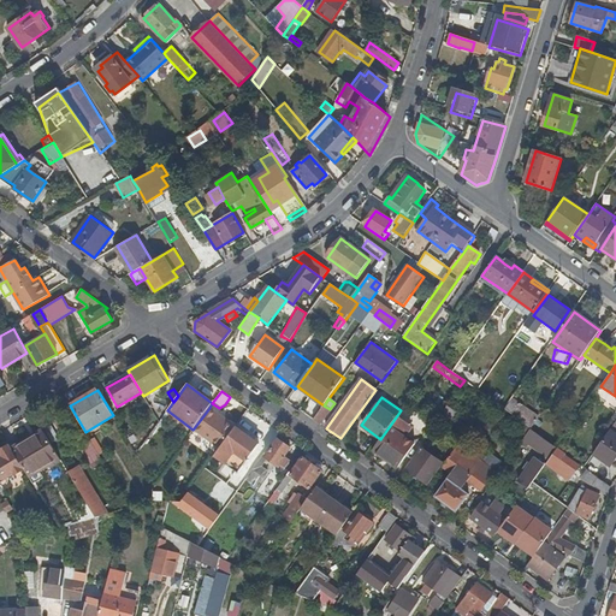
[(525,410),(511,401),(504,410),(517,420),(525,410)]
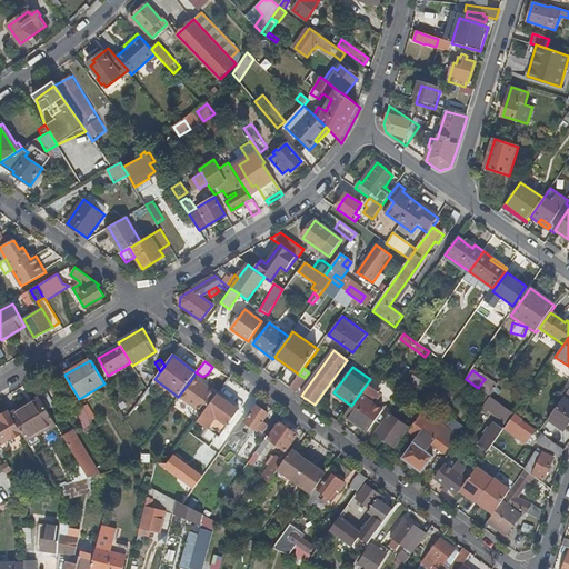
[(302,381),(305,378),(299,375),(289,388),(296,392),(303,382),(302,381)]
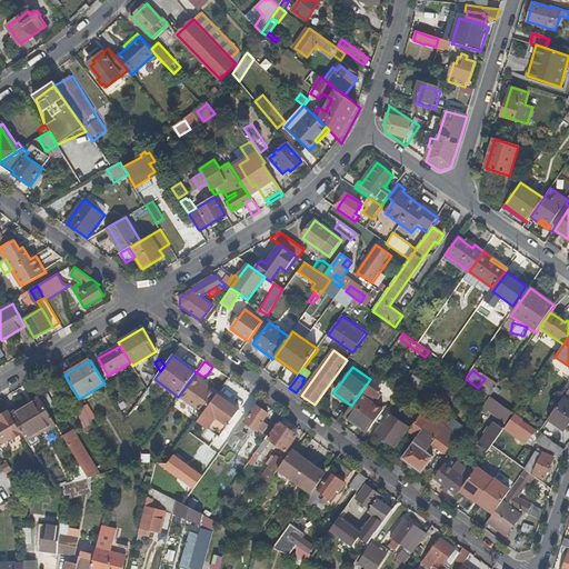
[(187,419),(195,426),(198,421),(218,395),(193,377),(179,396),(185,400),(188,396),(199,402),(187,419)]
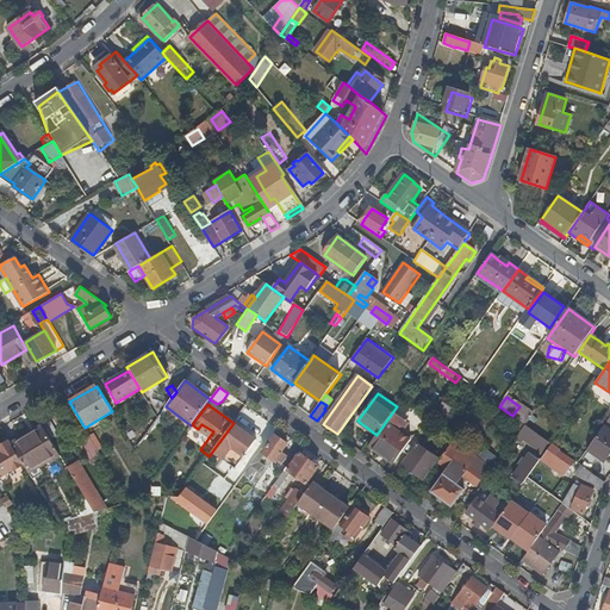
[(443,404),(433,418),(442,424),(452,410),(443,404)]
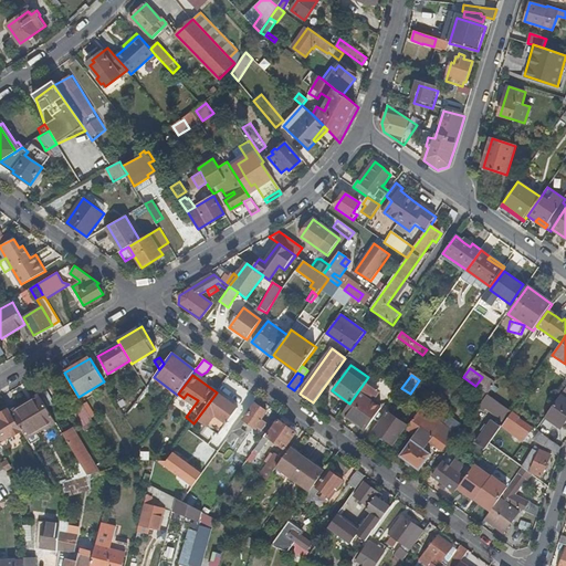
[(482,377),(475,386),(488,395),(494,386),(482,377)]
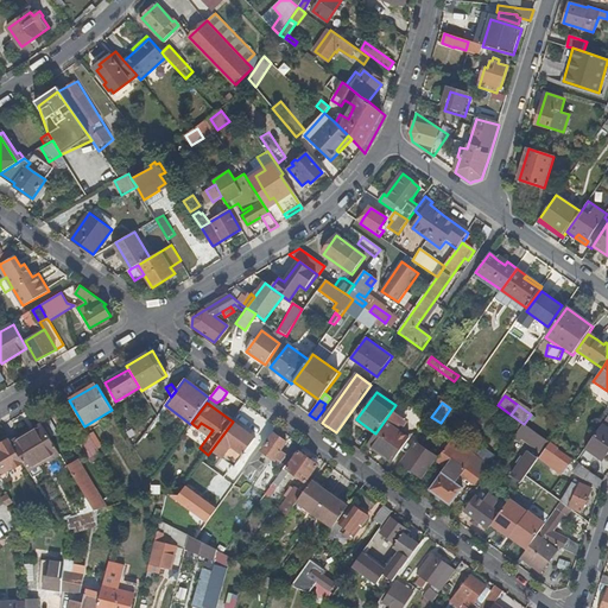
[(406,420),(393,411),(369,443),(396,463),(412,439),(399,430),(406,420)]
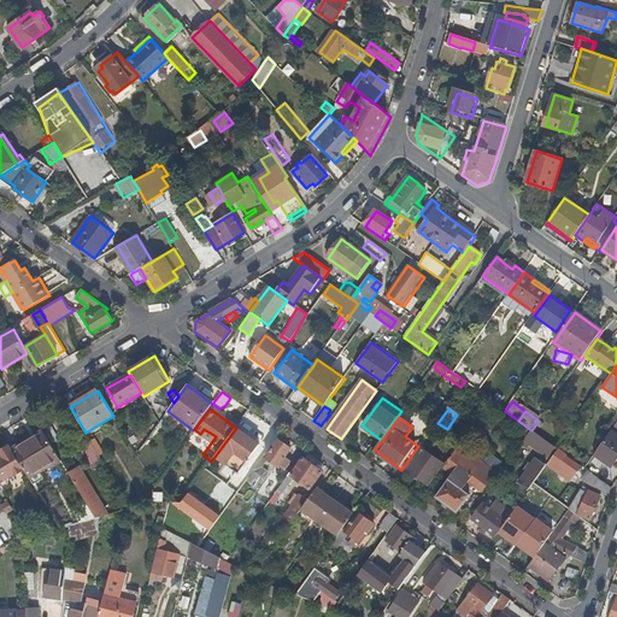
[(616,423),(595,454),(610,465),(616,456),(616,423)]
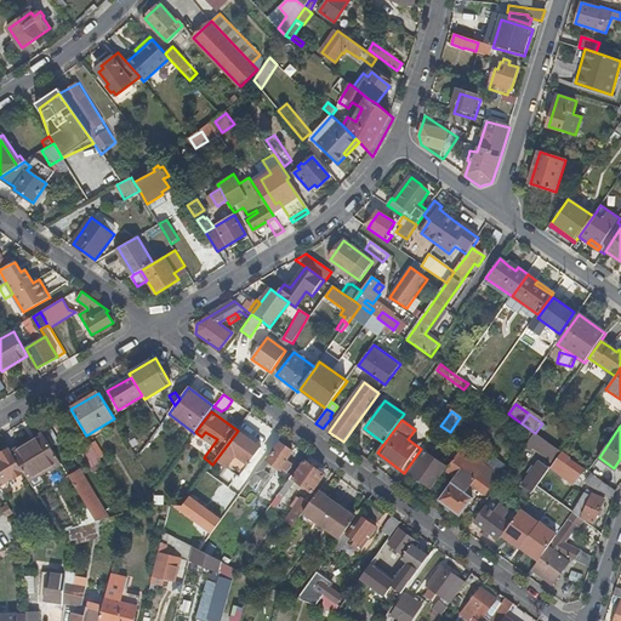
[(520,440),(527,444),(535,433),(528,428),(520,440)]
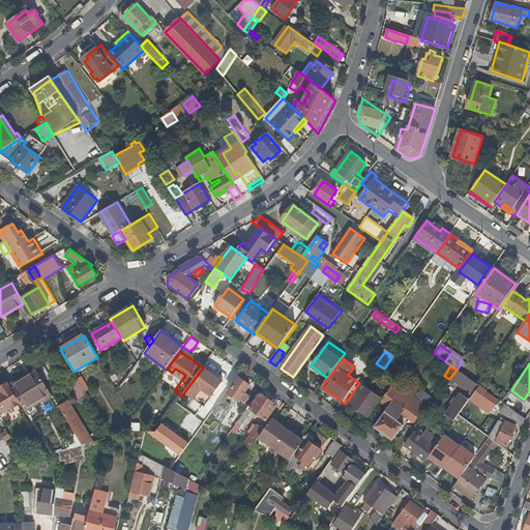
[(184,392),(194,400),(202,389),(212,396),(223,382),(203,367),(184,392)]
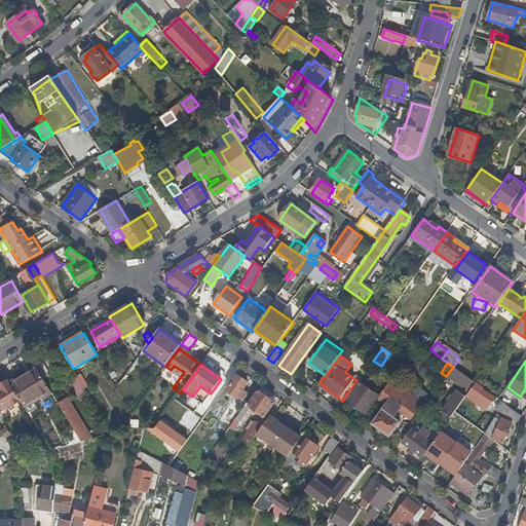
[(224,375),(231,380),(238,370),(232,365),(224,375)]
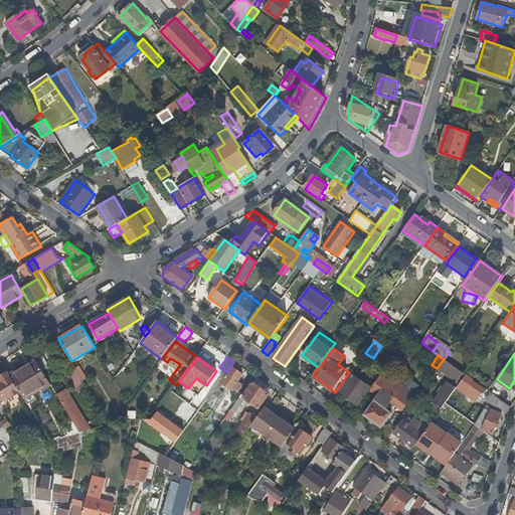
[(453,383),(457,387),(466,375),(444,359),(437,368),(434,373),(439,376),(443,369),(448,373),(449,371),(457,377),(453,383)]
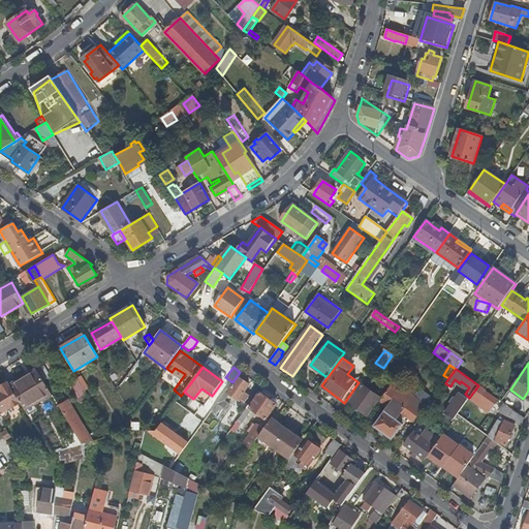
[(37,370),(10,386),(21,404),(25,410),(42,401),(42,402),(53,396),(37,370)]
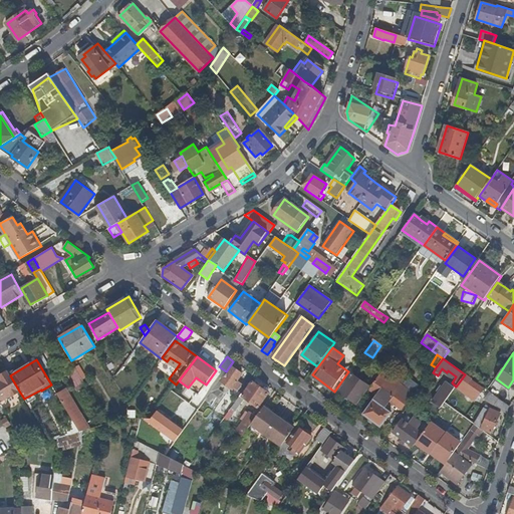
[(370,377),(375,380),(381,372),(370,365),(366,371),(372,375),(370,377)]
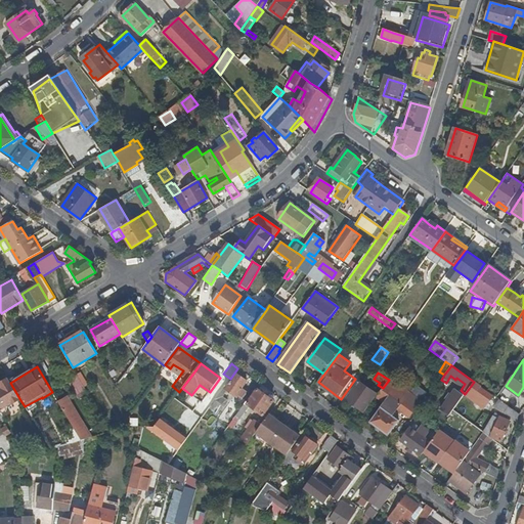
[(85,397),(89,394),(86,389),(85,390),(80,383),(82,382),(78,375),(73,378),(85,397)]
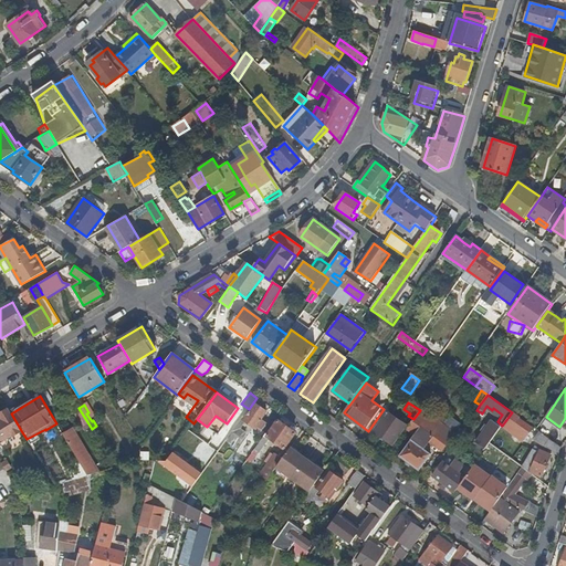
[(244,419),(242,418),(227,440),(236,448),(247,433),(241,429),(247,421),(255,428),(257,426),(262,429),(266,422),(261,419),(266,412),(255,405),(244,419)]
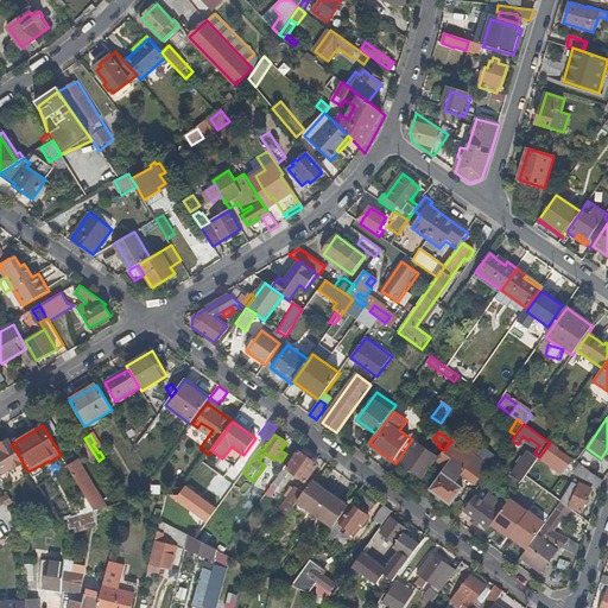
[(0,449),(1,451),(0,451),(0,475),(5,473),(10,480),(19,474),(16,469),(24,464),(12,444),(10,439),(0,444),(0,449)]
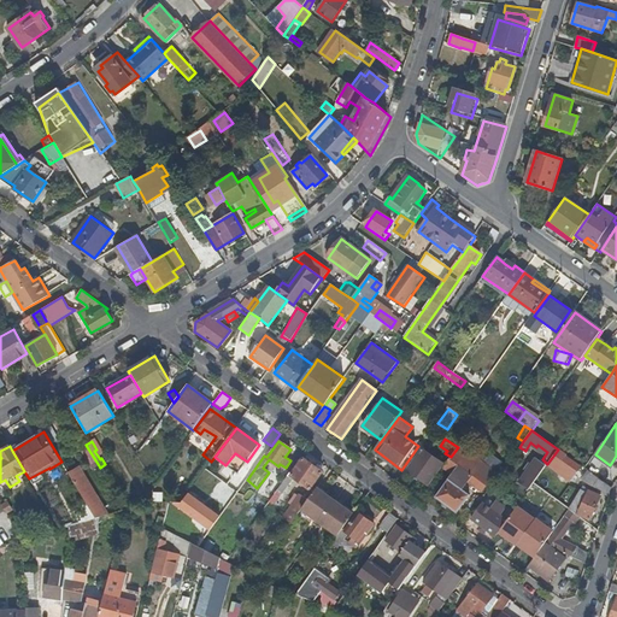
[(495,474),(458,447),(451,457),(444,468),(453,475),(436,498),(457,513),(469,497),(462,489),(468,481),(482,492),(495,474)]
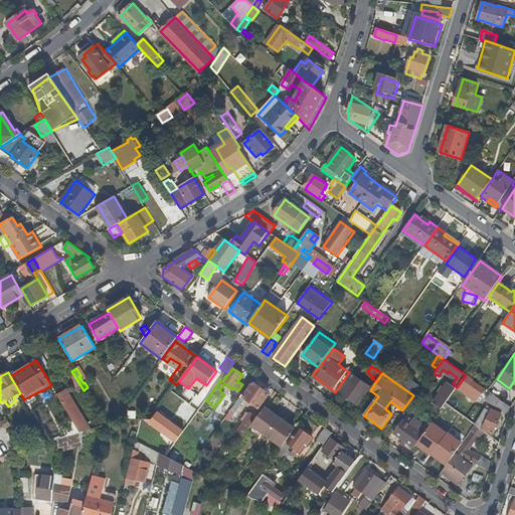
[(352,375),(339,392),(356,405),(369,388),(352,375)]
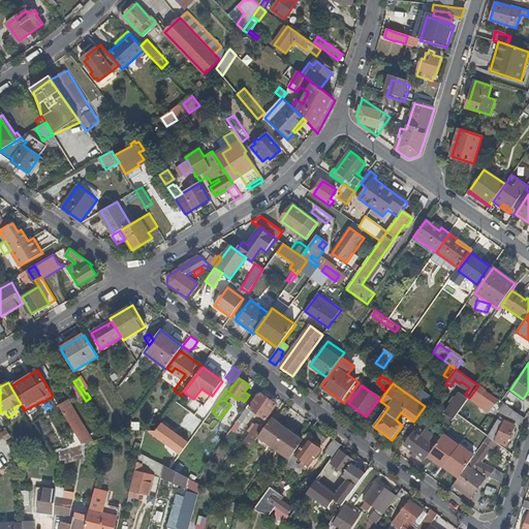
[(485,391),(485,390),(478,385),(469,398),(489,412),(497,400),(485,391)]
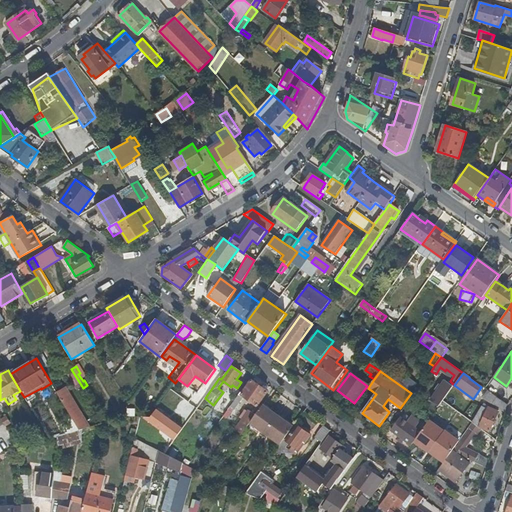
[(195,376),(187,386),(198,394),(205,383),(195,376)]
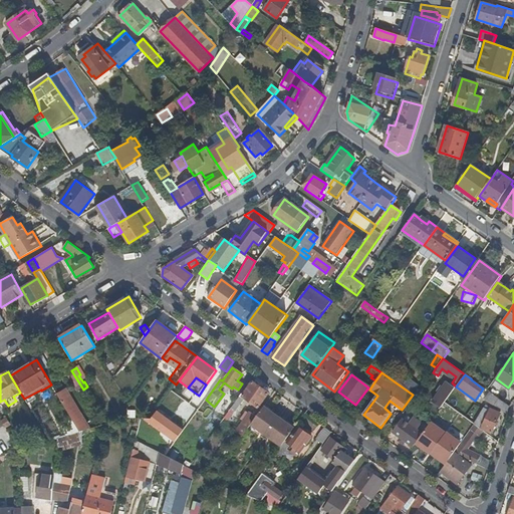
[(243,397),(241,395),(229,412),(233,415),(236,411),(245,399),(259,408),(269,394),(253,382),(243,397)]
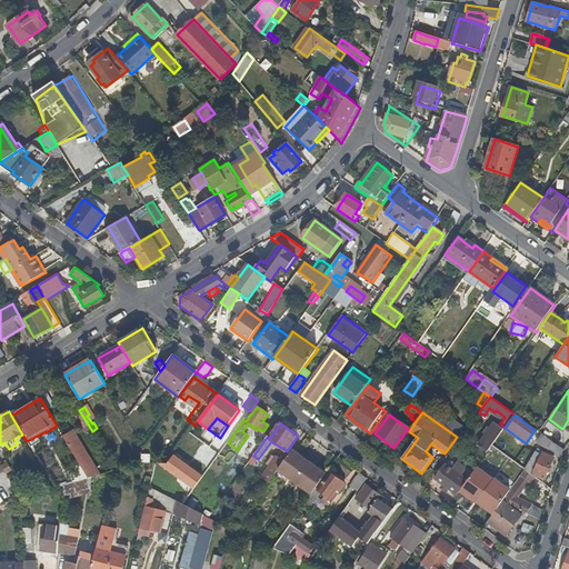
[(495,423),(490,430),(486,436),(478,446),(487,452),(491,446),(503,430),(495,423)]
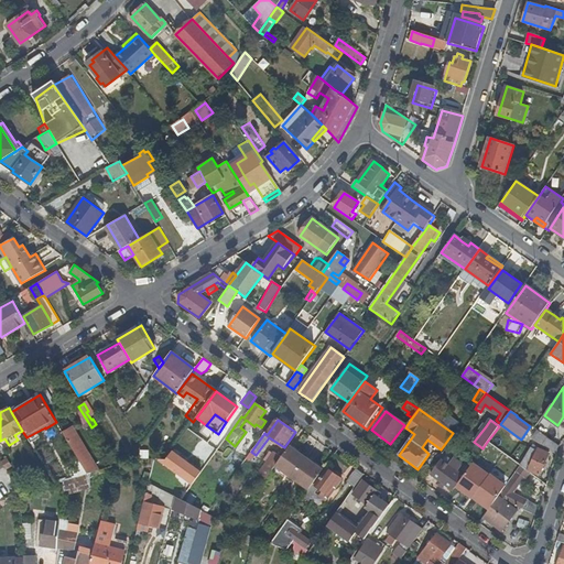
[(539,426),(537,430),(549,438),(553,442),(556,435),(543,425),(542,427),(539,426)]
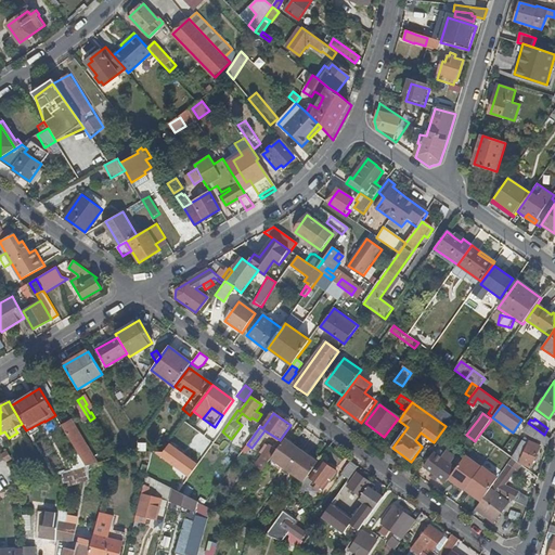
[(72,421),(62,427),(87,466),(90,465),(98,463),(72,421)]
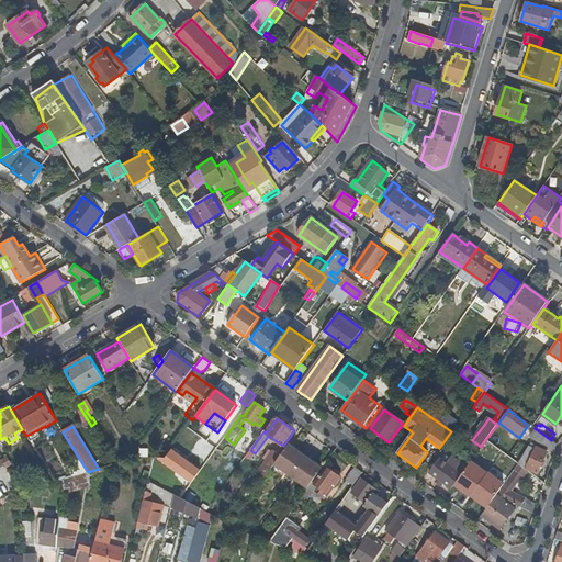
[(529,436),(541,444),(547,437),(535,428),(529,436)]
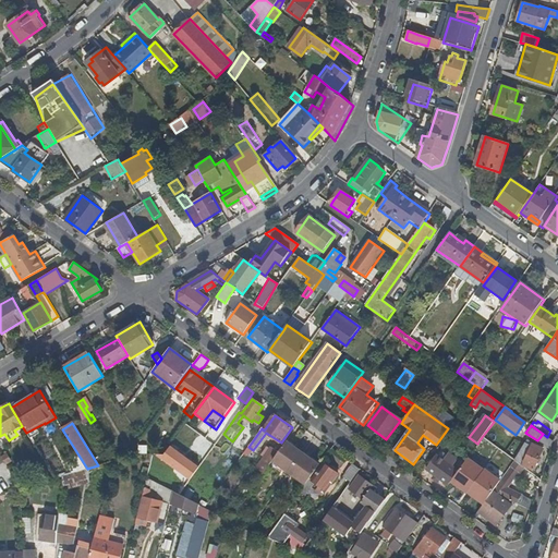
[(543,434),(537,440),(550,449),(554,441),(547,437),(543,434)]
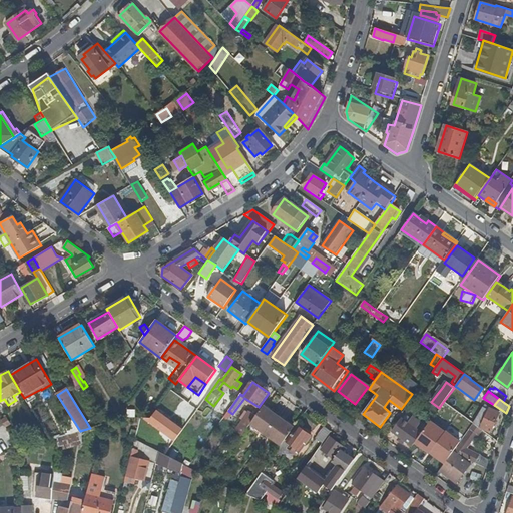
[(250,424),(266,435),(279,418),(282,420),(264,407),(257,417),(250,424)]
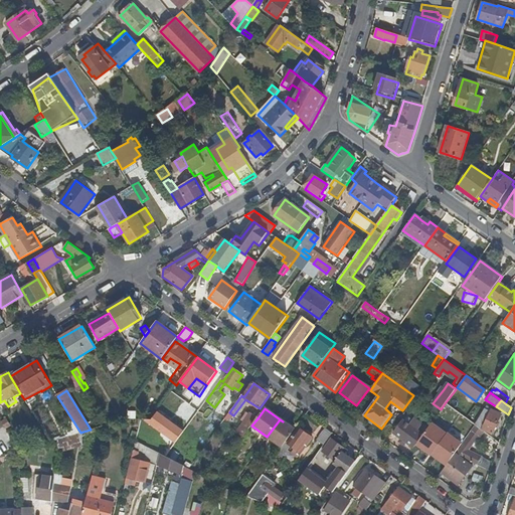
[(484,408),(474,424),(475,425),(481,430),(489,411),(484,408)]
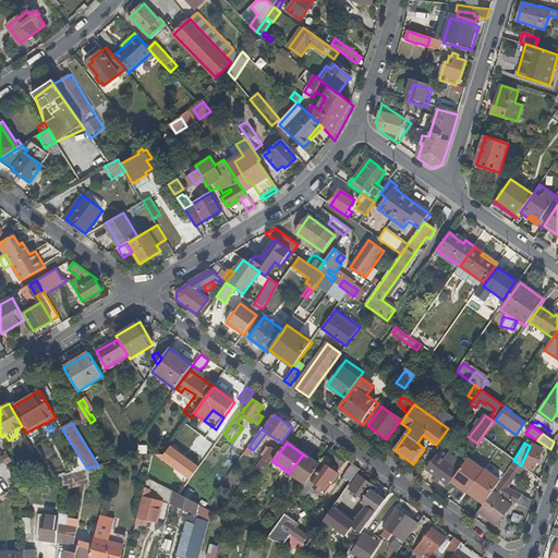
[(533,445),(522,465),(533,470),(543,449),(533,445)]
